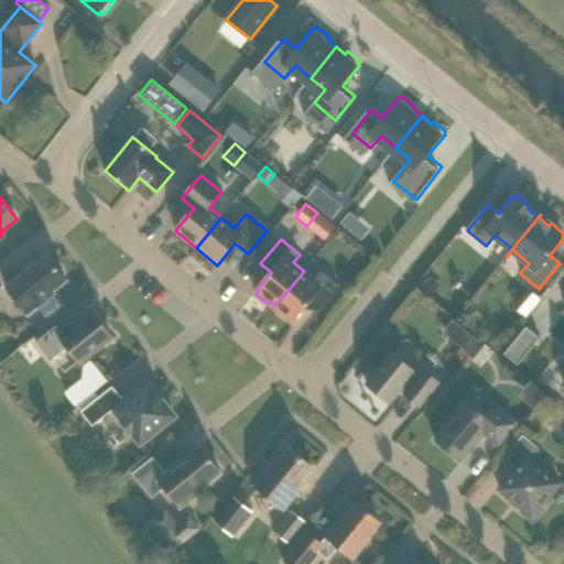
[(6,288),(28,315),(54,294),(52,292),(66,281),(47,257),(33,268),(32,267),(6,288)]
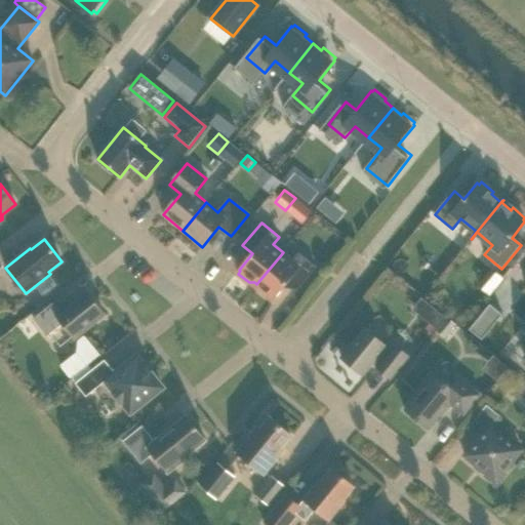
[(292,260),(283,252),(256,284),(259,286),(259,291),(271,300),(273,297),(274,298),(287,283),(297,290),(316,268),(298,253),(292,260)]
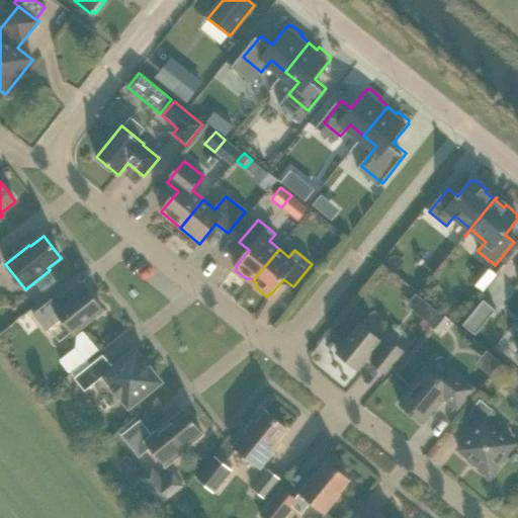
[(483,273),(492,281),(497,275),(488,267),(483,273)]
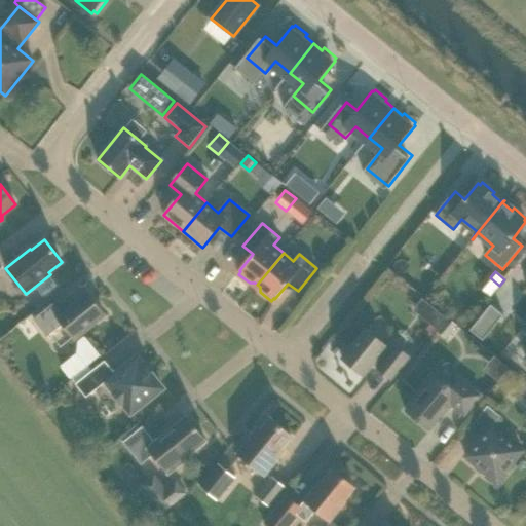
[(63,325),(74,340),(105,315),(86,293),(64,310),(57,301),(33,320),(47,337),(63,325)]
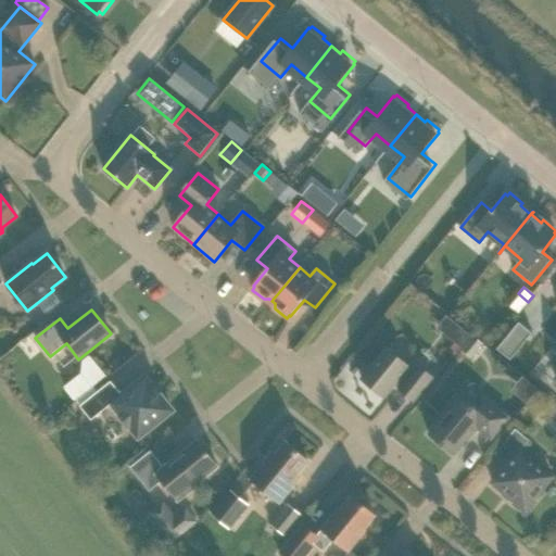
[(519,321),(497,349),(510,359),(532,332),(519,321)]
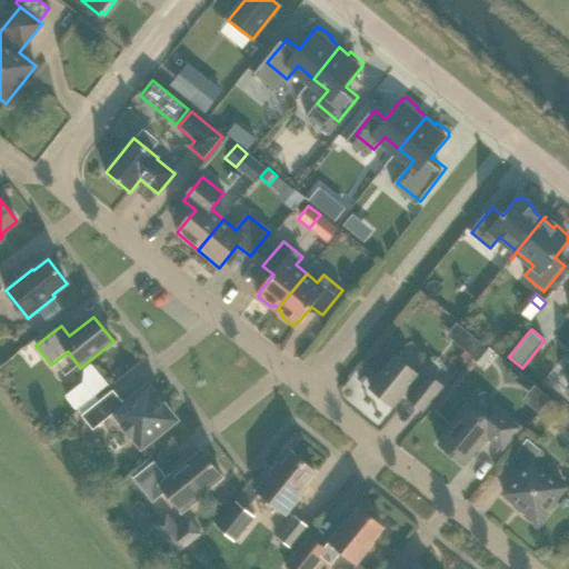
[(471,335),(461,348),(473,357),(483,345),(471,335)]
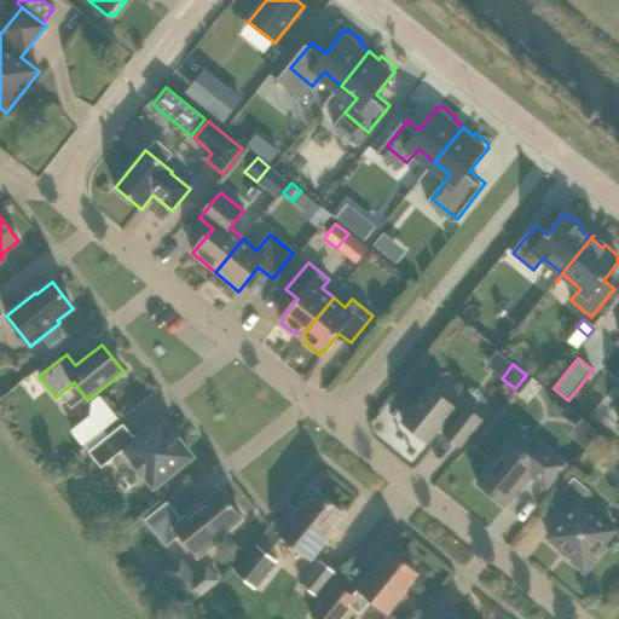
[(525,398),(537,383),(526,375),(514,391),(525,398)]
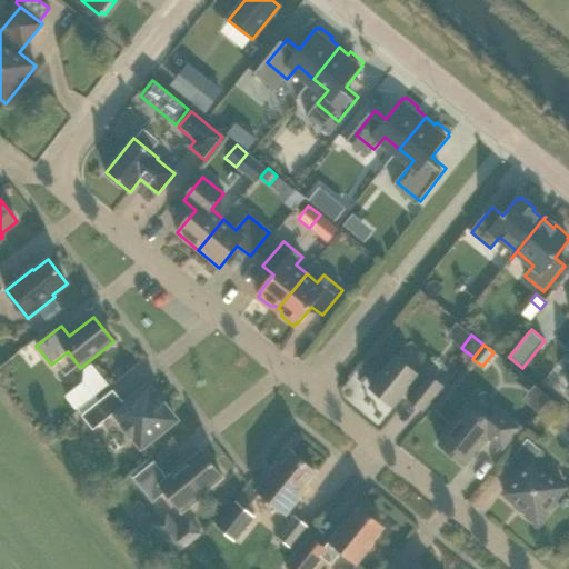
[(402,395),(422,411),(442,387),(420,369),(417,375),(396,357),(370,388),(392,407),(402,395)]
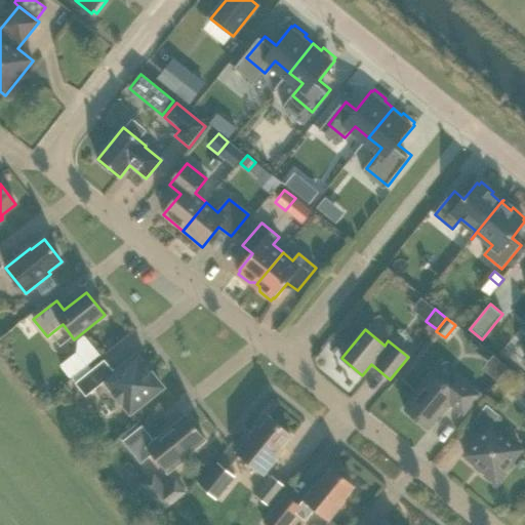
[(71,378),(99,355),(84,336),(78,341),(76,353),(61,365),(71,378)]
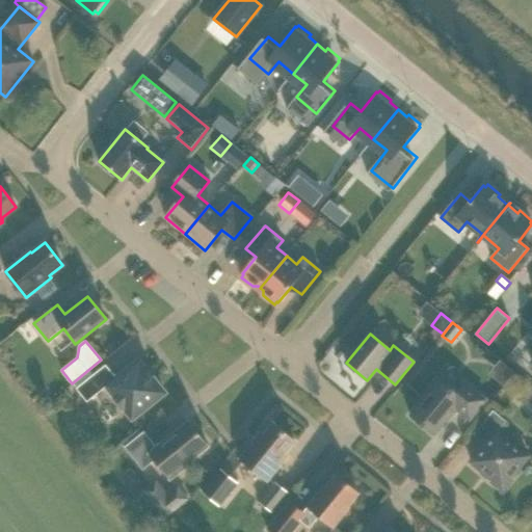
[(500,360),(489,373),(504,384),(514,371),(500,360)]
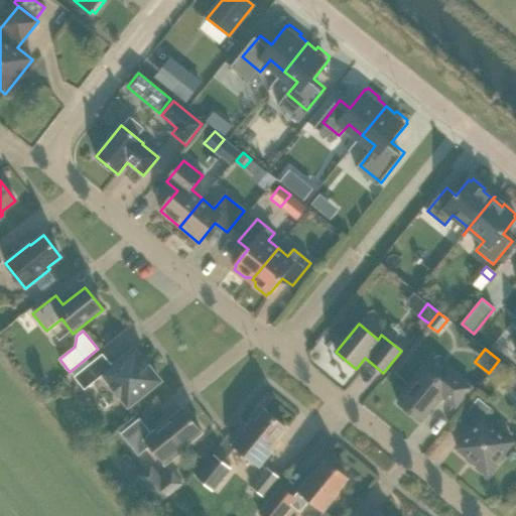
[(103,355),(75,377),(85,390),(103,375),(120,398),(128,407),(160,381),(140,356),(135,350),(113,367),(103,355)]
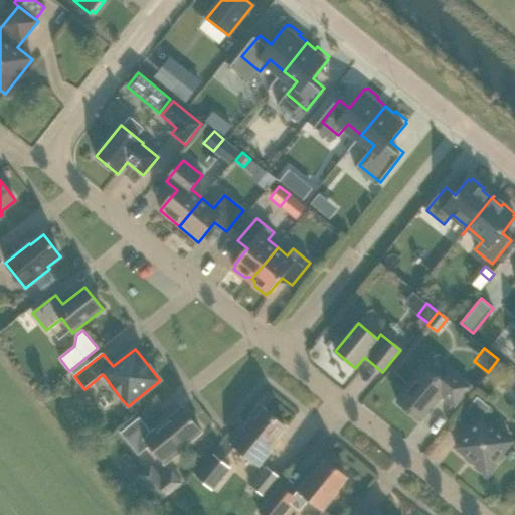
[(397,402),(420,421),(442,396),(455,407),(471,387),(451,371),(442,382),(423,367),(409,384),(410,385),(397,402)]
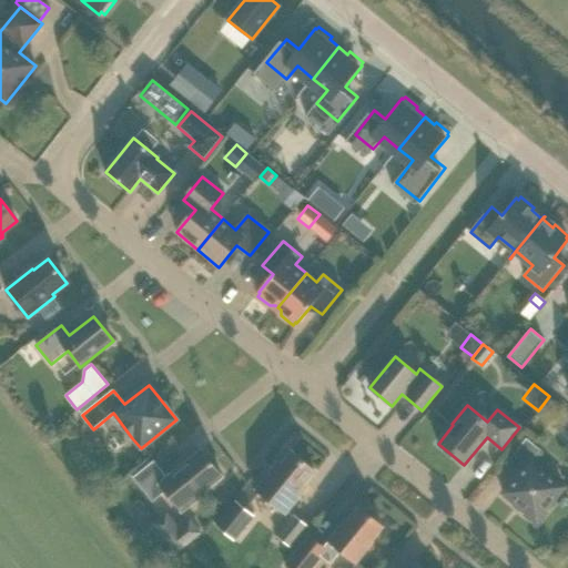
[(519,474),(503,494),(526,513),(524,514),(537,525),(547,511),(546,510),(565,487),(530,459),(539,449),(527,439),(507,464),(519,474)]
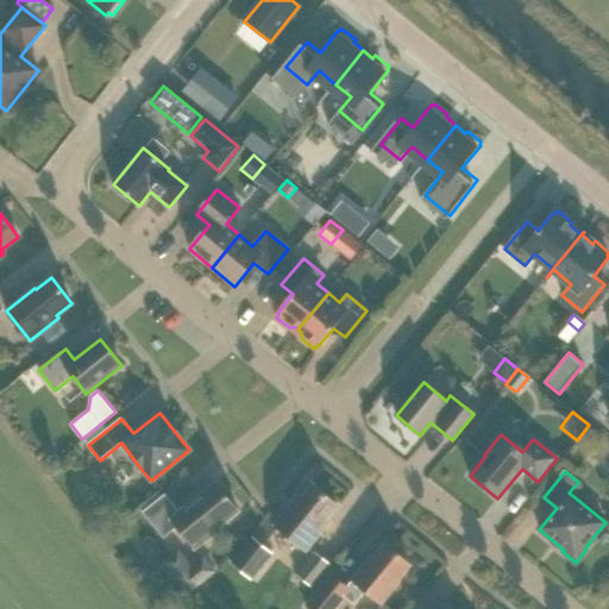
[(180,513),(164,494),(143,512),(163,538),(177,527),(195,548),(211,537),(209,534),(238,512),(215,483),(180,513)]
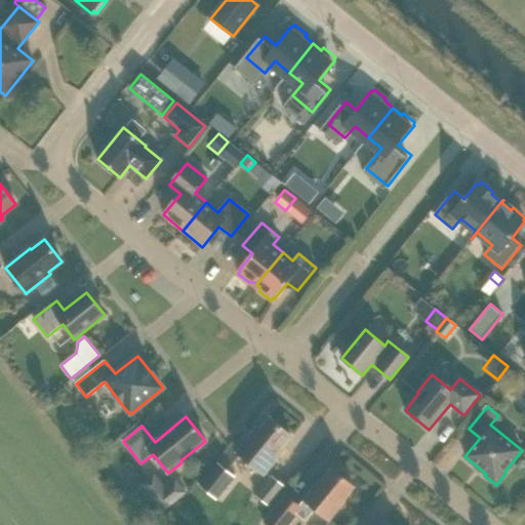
[(250,438),(237,453),(263,475),(283,449),(281,447),(291,436),(270,418),(252,440),(250,438)]
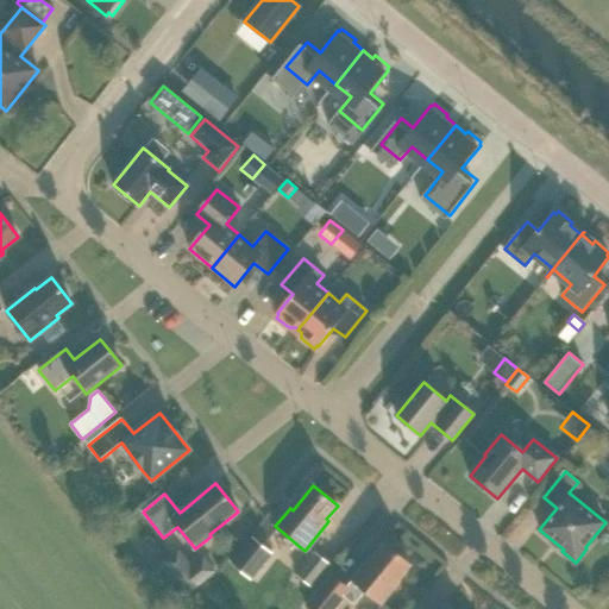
[(231,563),(251,581),(274,554),(252,537),(231,563)]
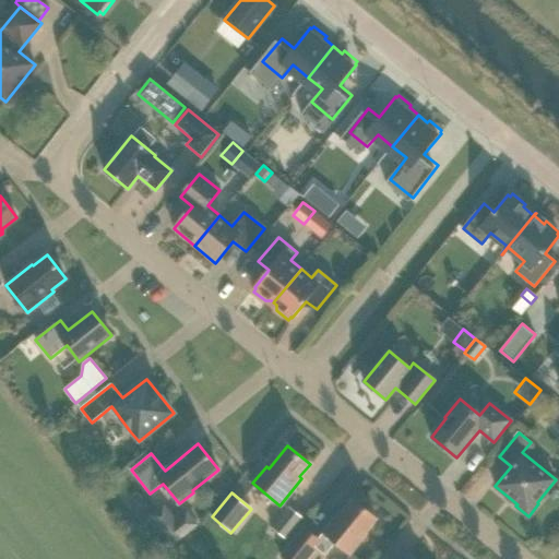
[(341,511),(323,533),(318,540),(322,544),(318,549),(324,555),(334,543),(349,555),(367,533),(366,532),(377,519),(353,499),(342,513),(341,511)]
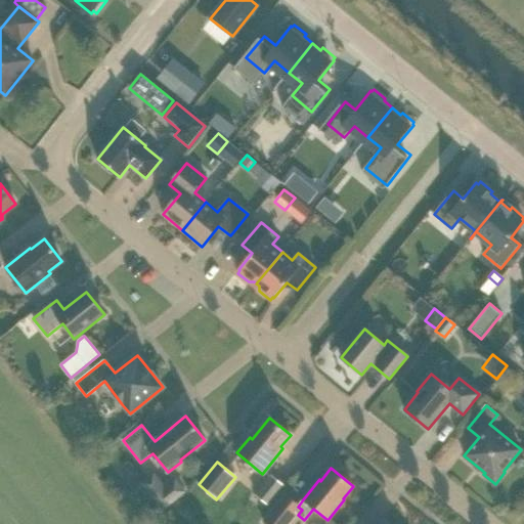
[(256,495),(268,505),(284,485),(272,476),(256,495)]
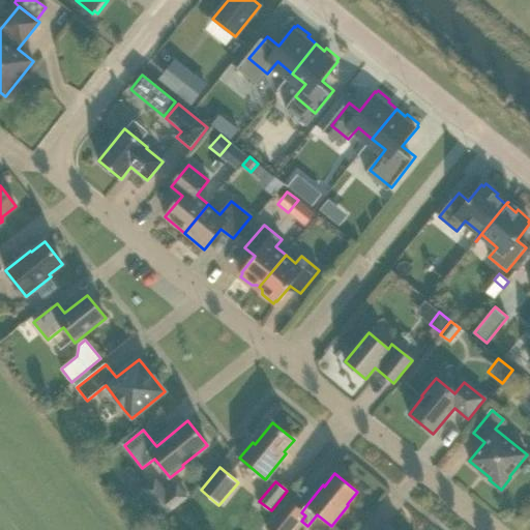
[(178,484),(153,504),(164,517),(188,498),(178,484)]
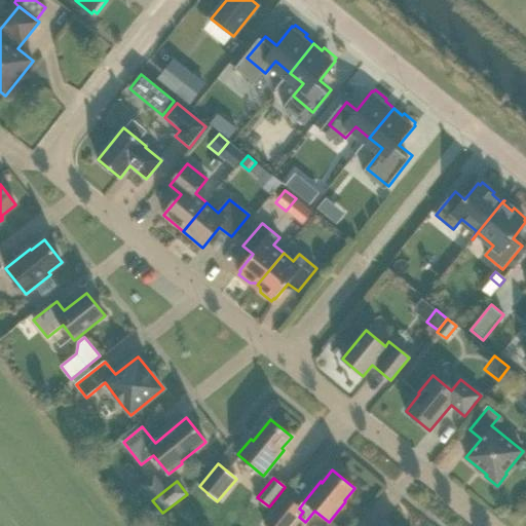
[(265,523),(268,525),(290,525),(299,517),(303,512),(299,509),(287,497),(265,523)]
